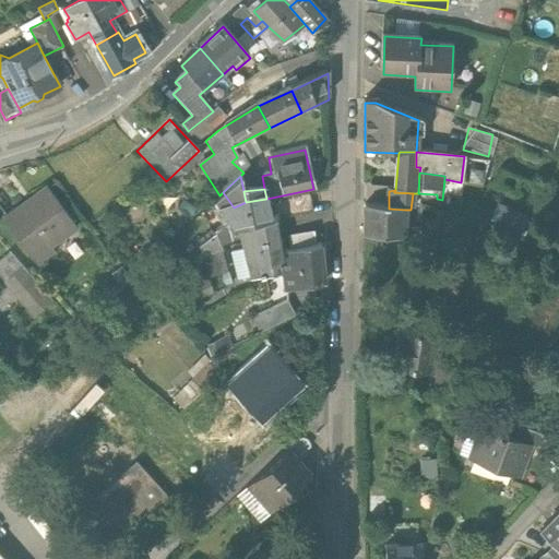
[(47,193),(4,221),(31,257),(47,247),(50,250),(75,234),(47,193)]
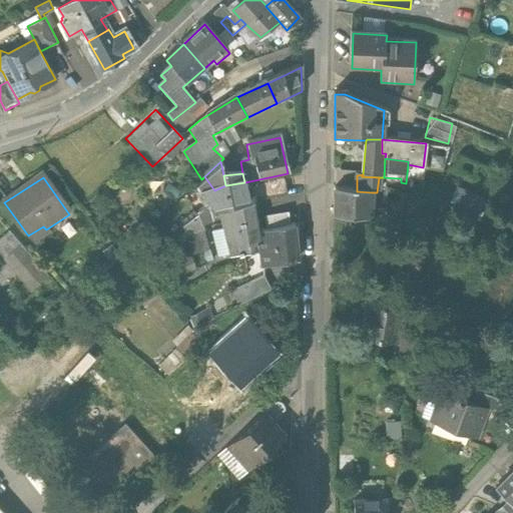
[(248,190),(226,192),(215,200),(218,212),(250,204),(248,190)]
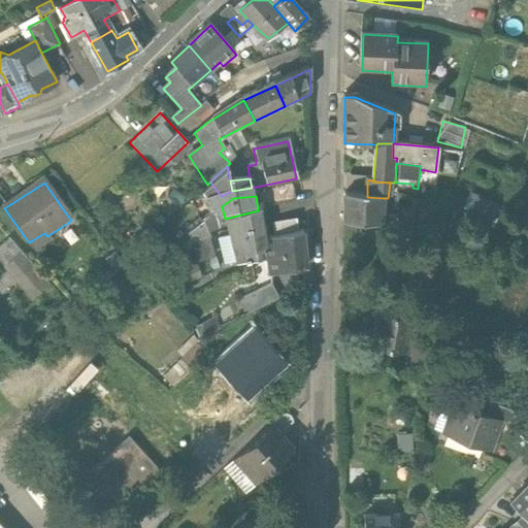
[(367,197),(344,196),(344,223),(381,225),(381,232),(395,233),(395,220),(395,213),(383,212),(383,198),(367,197)]
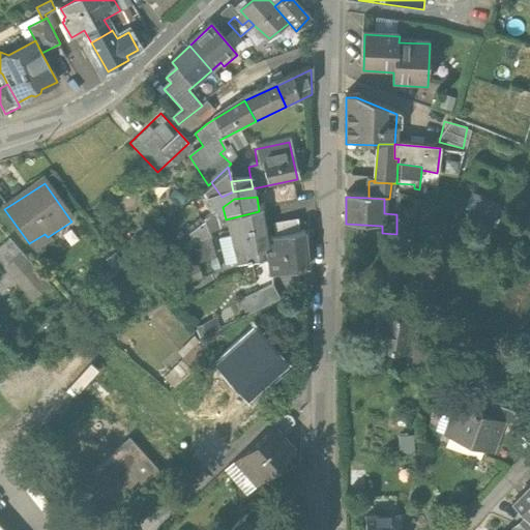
[(259,211),(226,219),(229,234),(235,263),(261,258),(261,245),(264,242),(259,211)]
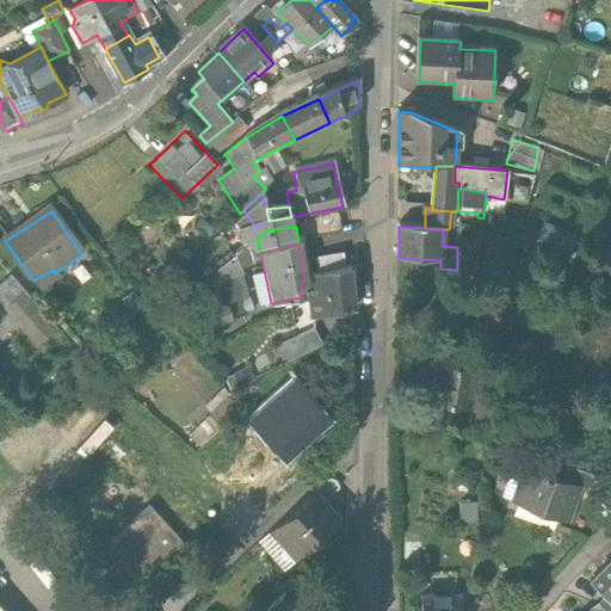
[(248,246),(236,254),(239,265),(251,263),(248,246)]
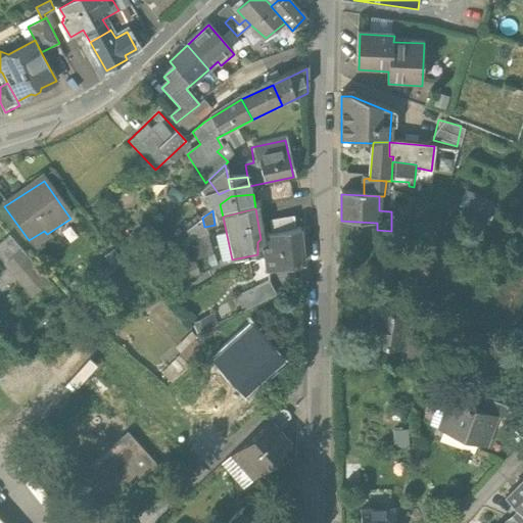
[(202,218),(185,231),(188,240),(206,234),(204,227),(202,218)]
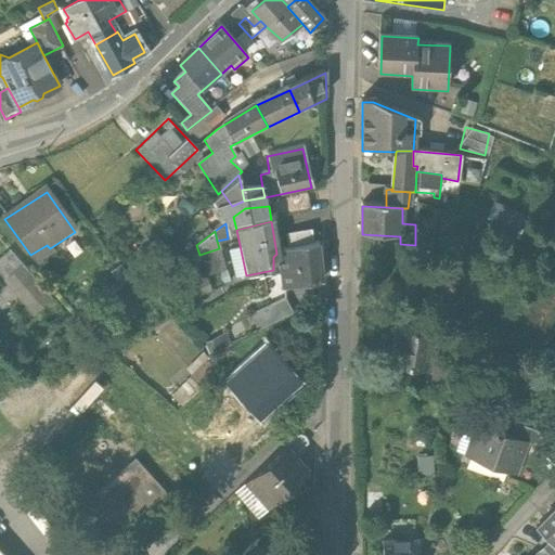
[(434,231),(415,231),(415,245),(433,247),(434,231)]
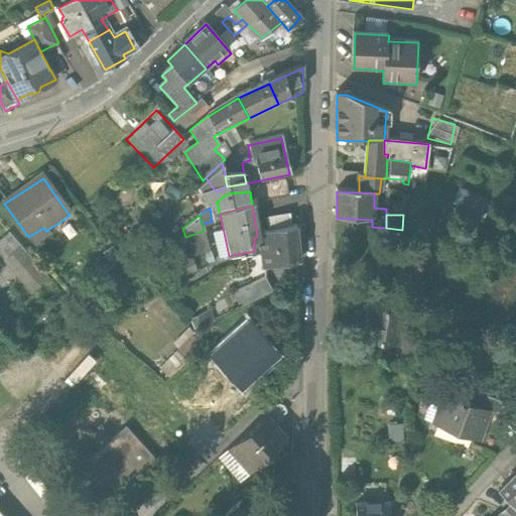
[(359,225),(337,225),(337,238),(359,239),(359,225)]
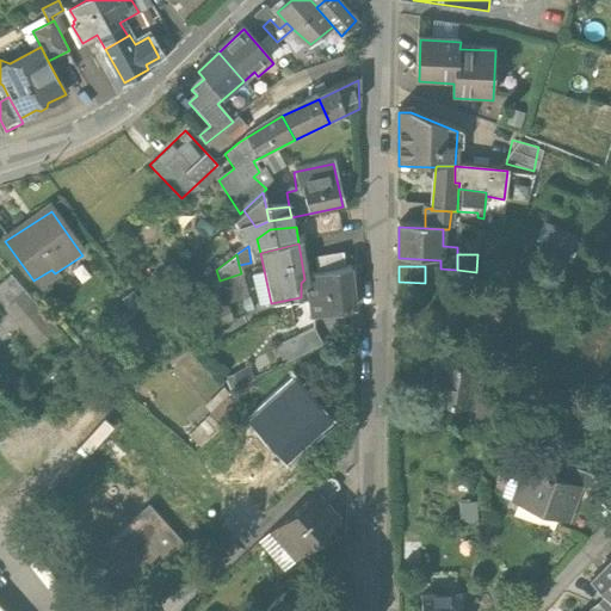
[(351,272),(310,278),(306,284),(308,301),(300,302),(303,320),(357,309),(351,272)]
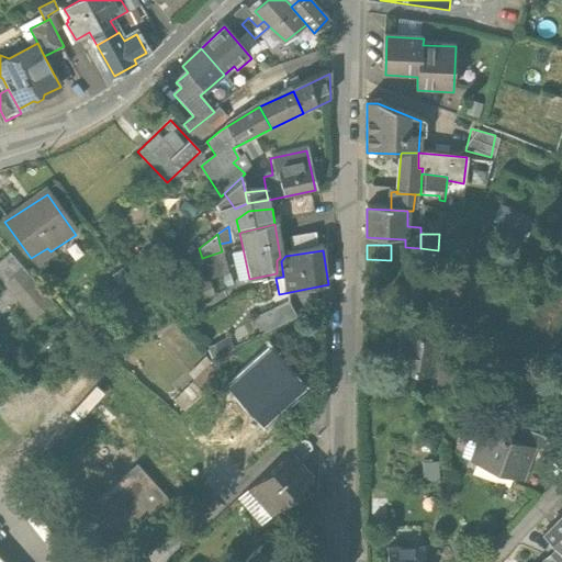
[(0,281),(2,284),(22,268),(8,251),(0,258),(0,281)]
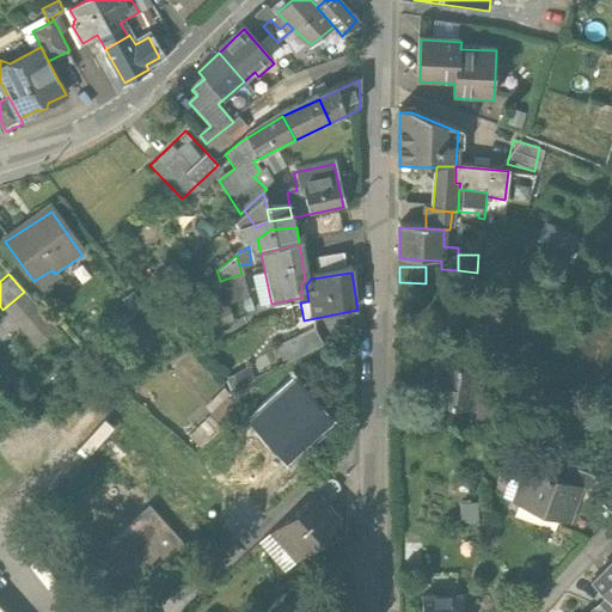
[(141,304),(132,291),(120,300),(129,312),(141,304)]
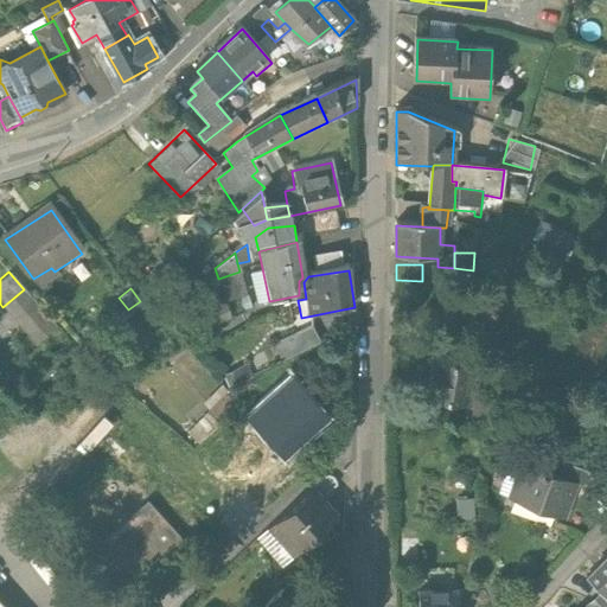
[(24,289),(2,307),(34,344),(56,326),(24,289)]
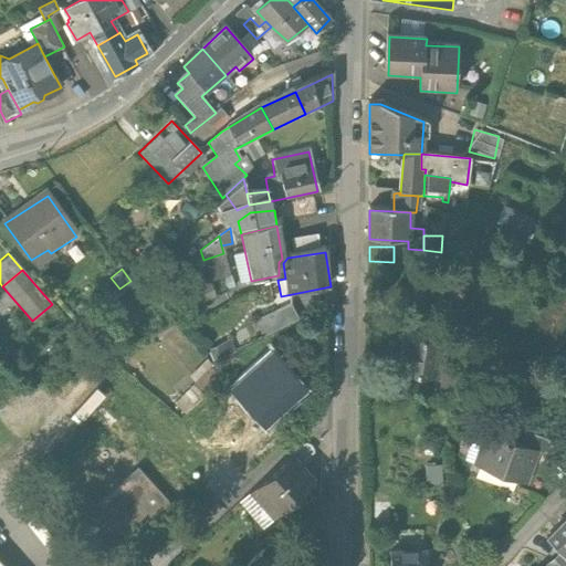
[(210,282),(189,290),(195,305),(215,297),(210,282)]
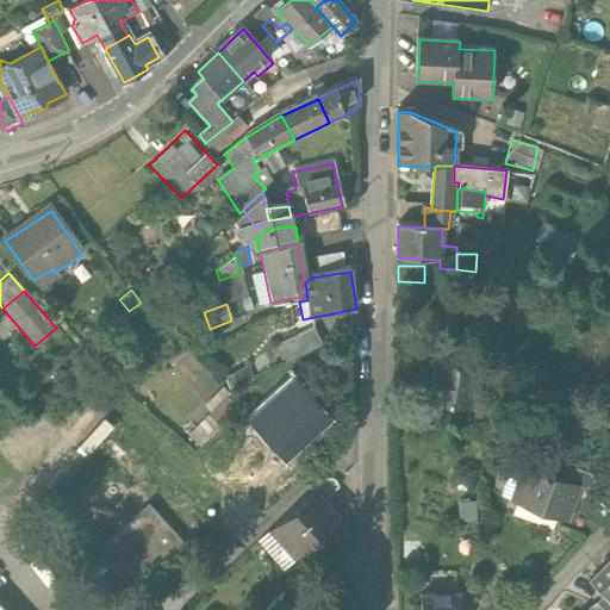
[(478,367),(435,360),(429,402),(472,409),(478,367)]
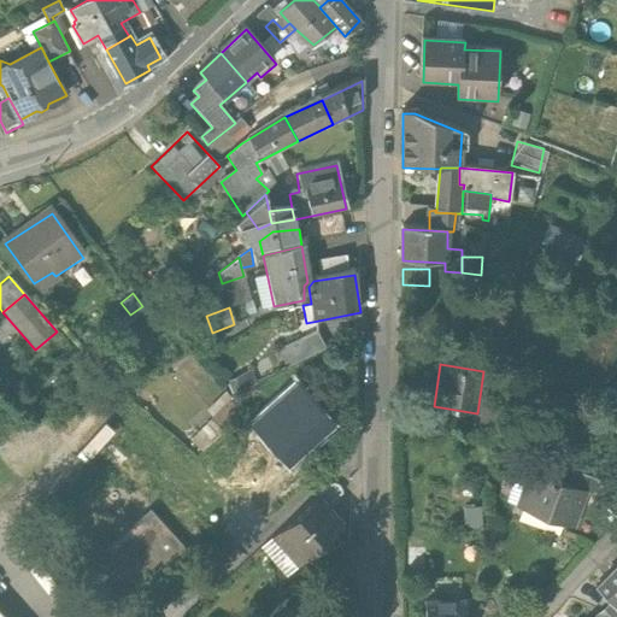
[(330,424),(297,386),(253,424),(287,463),(330,424)]
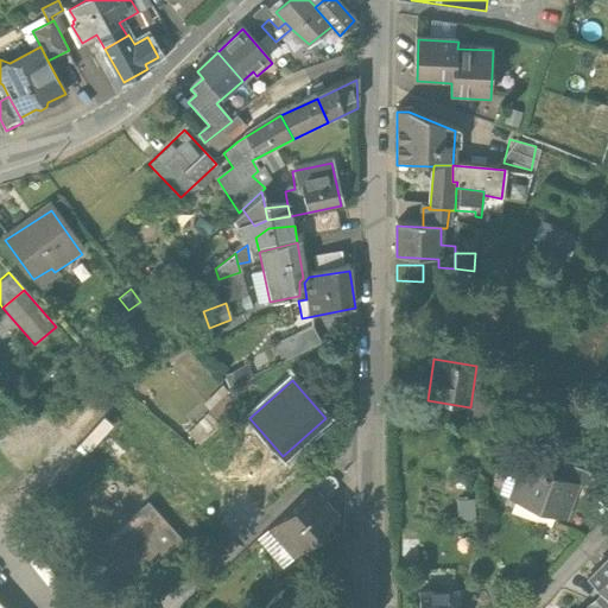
[(69,469),(115,425),(89,399),(68,420),(71,424),(48,447),(69,469)]
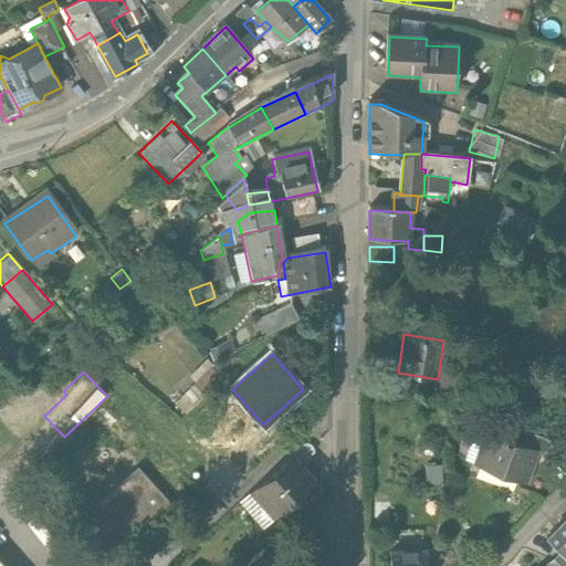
[(210,371),(195,386),(203,395),(219,379),(210,371)]
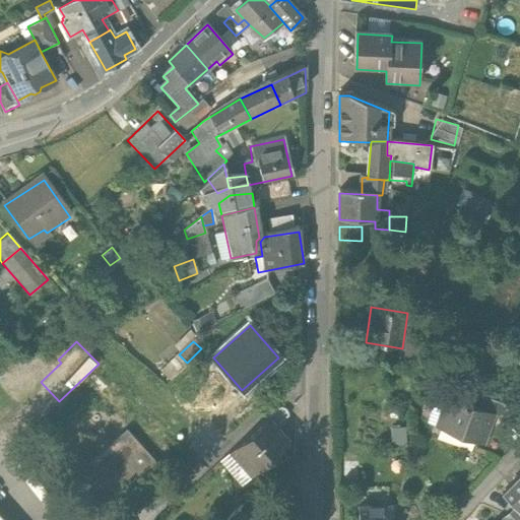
[(415,351),(402,348),(400,360),(413,362),(415,351)]
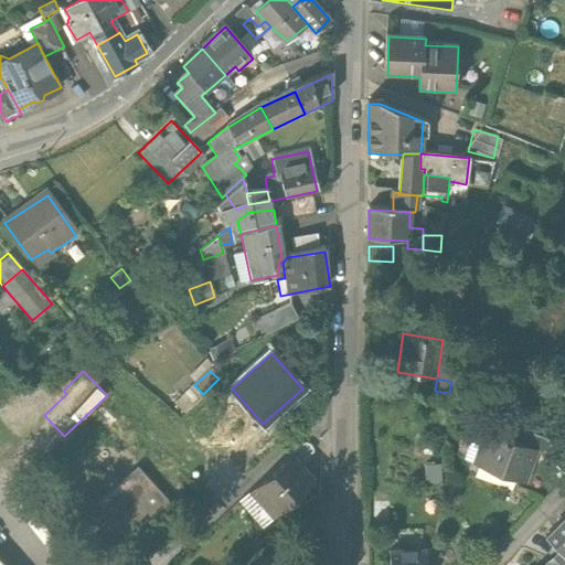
[(547,439),(525,430),(520,444),(534,448),(534,449),(543,452),(547,439)]
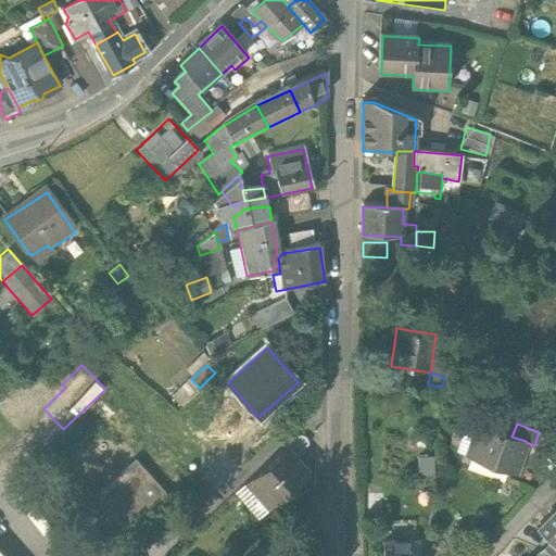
[(512,437),(480,425),(468,457),(514,474),(526,442),(526,441),(512,437)]
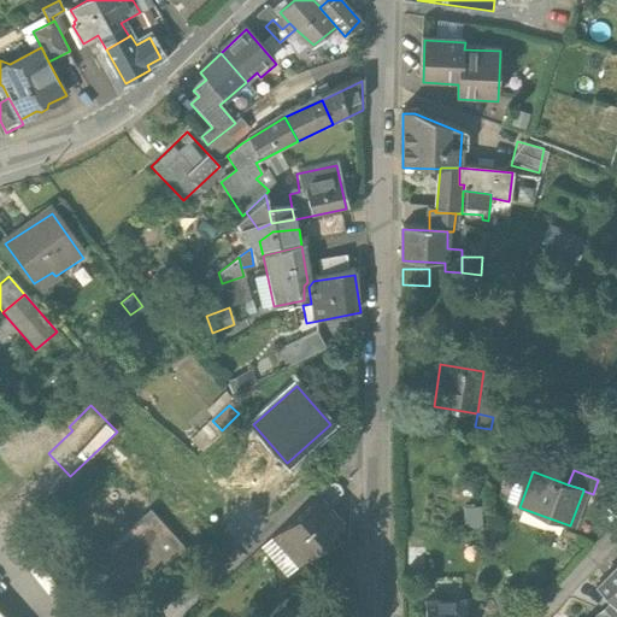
[(329,487),(272,536),(299,566),(342,527),(327,510),(342,497),(340,489),(329,487)]
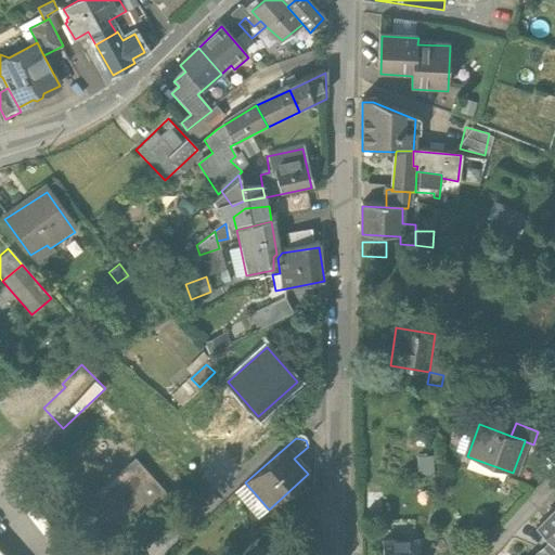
[(166,493),(133,459),(89,500),(110,521),(133,499),(146,512),(166,493)]
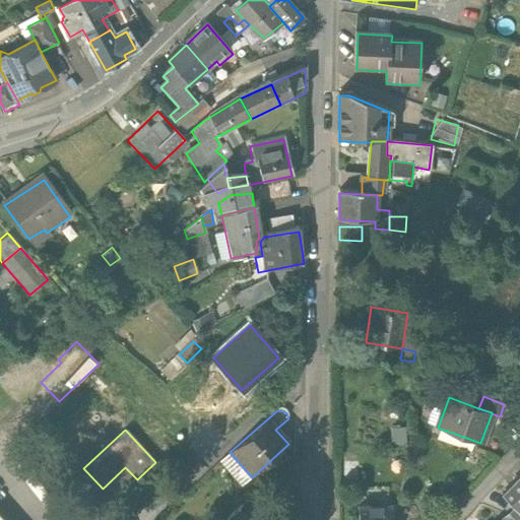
[(519,474),(501,493),(515,508),(519,513),(519,474)]
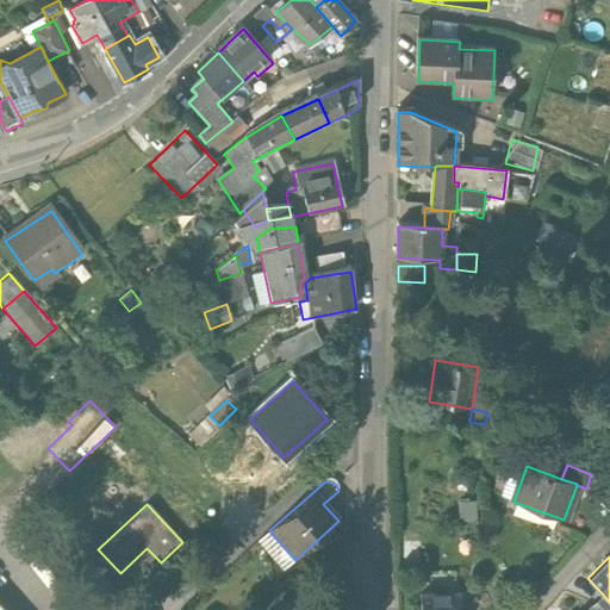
[(460,609),(460,595),(421,596),(421,609),(460,609)]
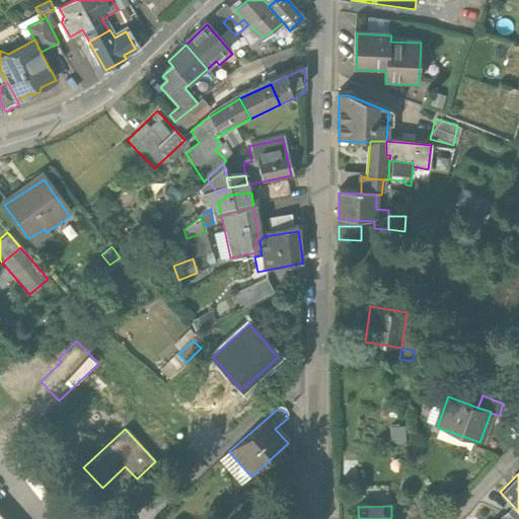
[(518,518),(518,512),(514,507),(501,518),(518,518)]
